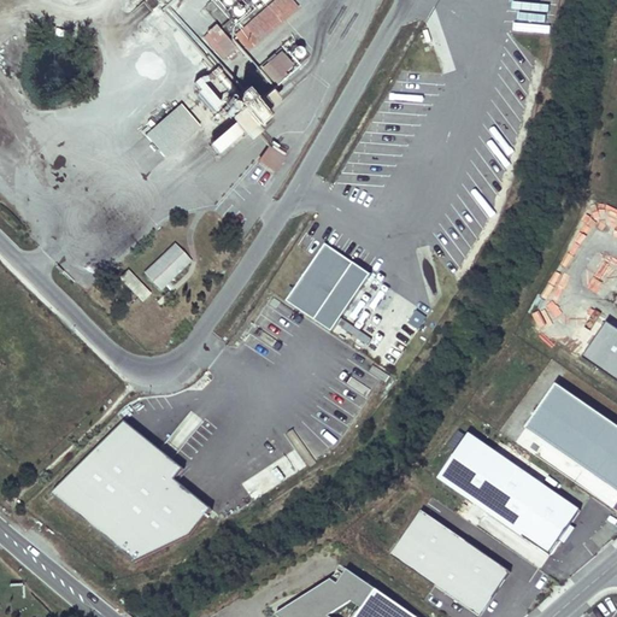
[(234,0),(219,0),(219,1),(238,12),(242,5),(234,0)]
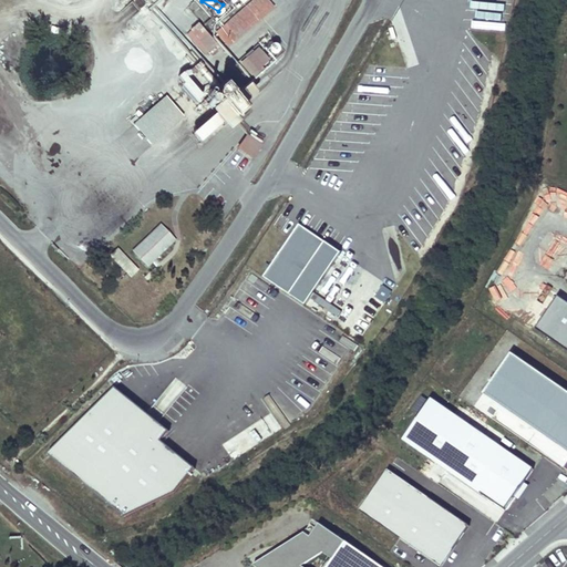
[(265,0),(254,0),(217,33),(227,44),(271,6),(265,0)]
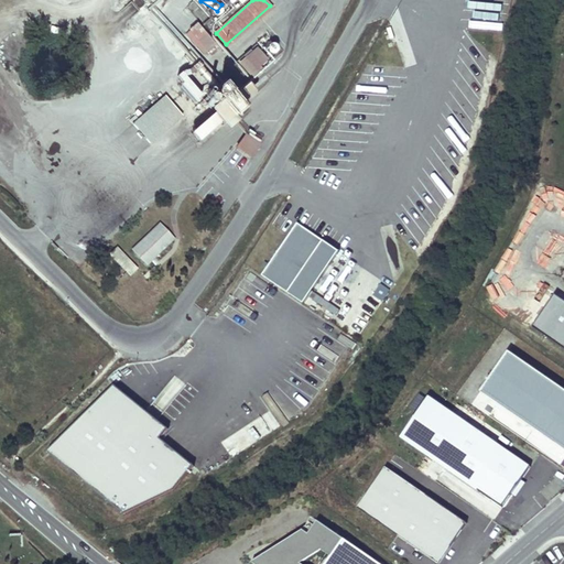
[(198,22),(185,33),(204,54),(216,43),(198,22)]
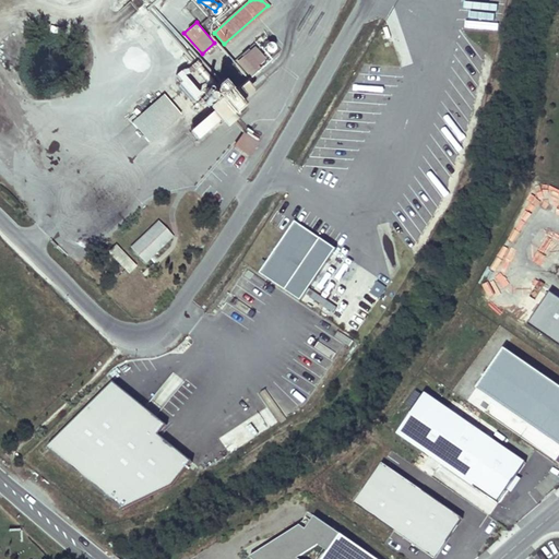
[(253,49),(236,64),(247,75),(263,61),(253,49)]
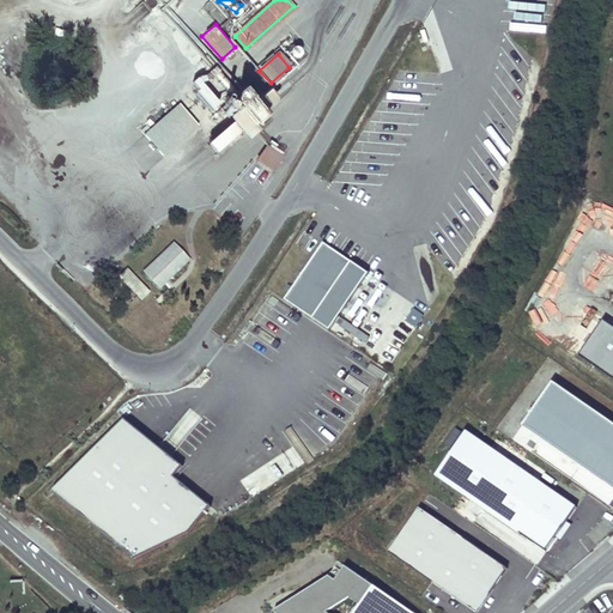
[(178,101),(143,132),(163,155),(199,123),(178,101)]
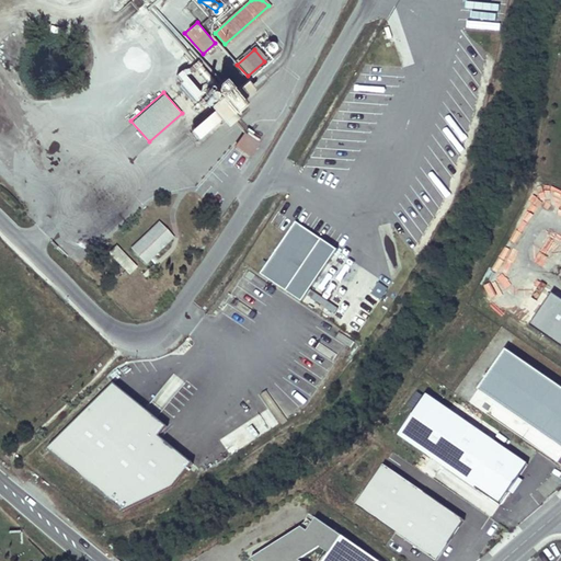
[(233,145),(249,156),(262,138),(247,127),(233,145)]
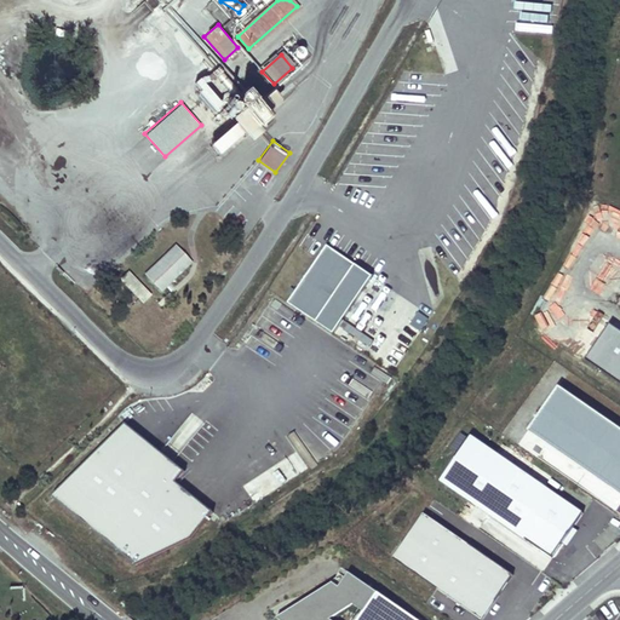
[(326,246),(288,303),(334,333),(372,277),(326,246)]
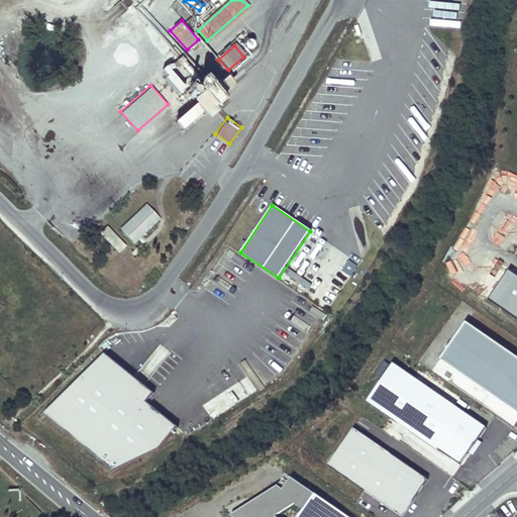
[(160,220),(146,206),(121,229),(135,243),(160,220)]
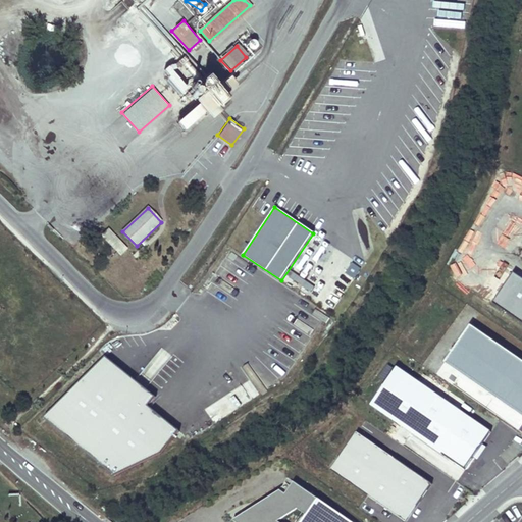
[(119,254),(127,247),(109,227),(101,235),(119,254)]
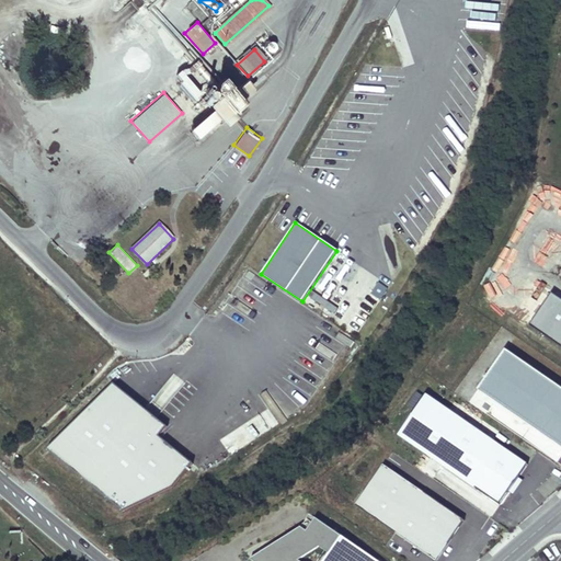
[(380,299),(388,287),(378,281),(370,293),(380,299)]
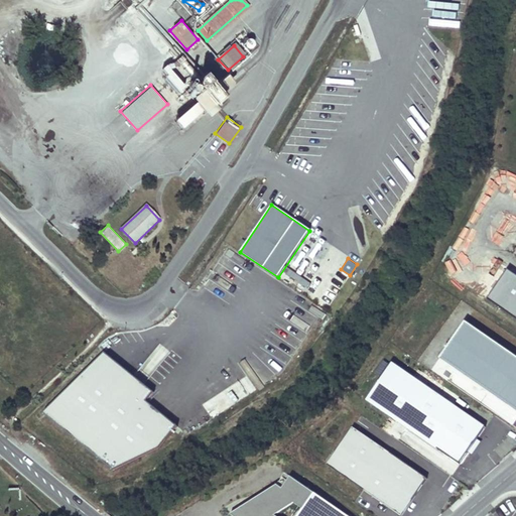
[(515,323),(515,273),(509,269),(486,304),(515,323)]
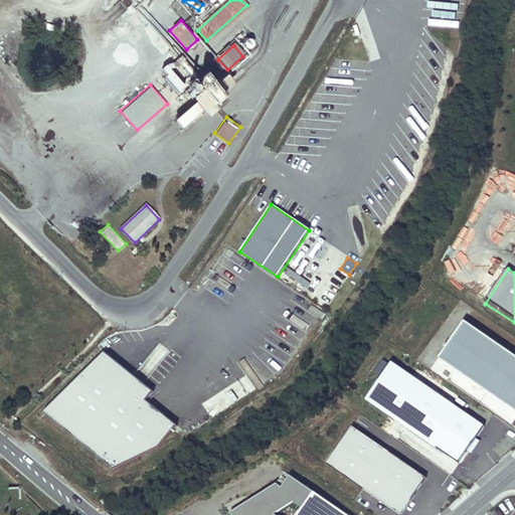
[(514,410),(514,356),(464,321),(439,357),(514,410)]
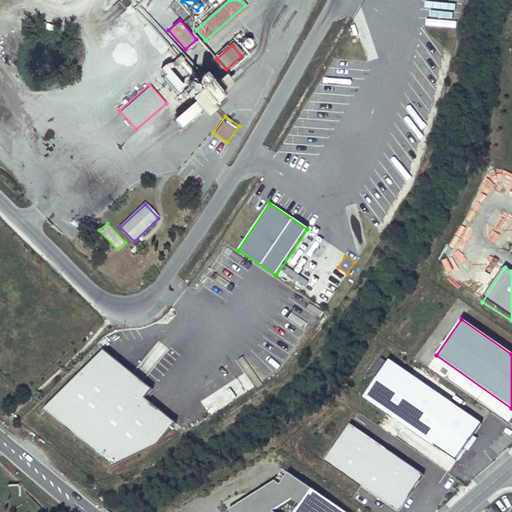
[(105,353),(44,411),(112,467),(158,445),(176,423),(145,398),(153,390),(105,353)]
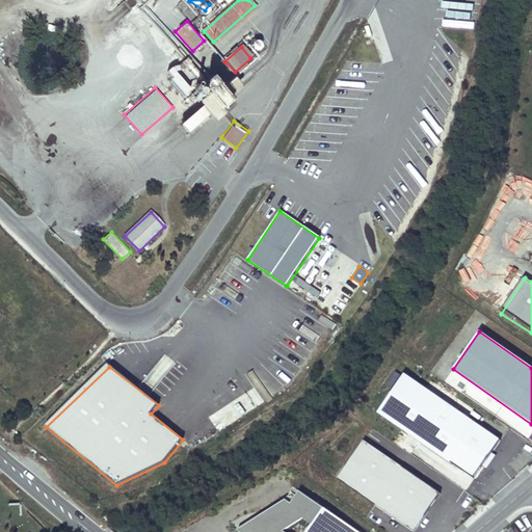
[(404,371),(379,408),(383,411),(445,453),(475,473),(500,436),(404,371)]
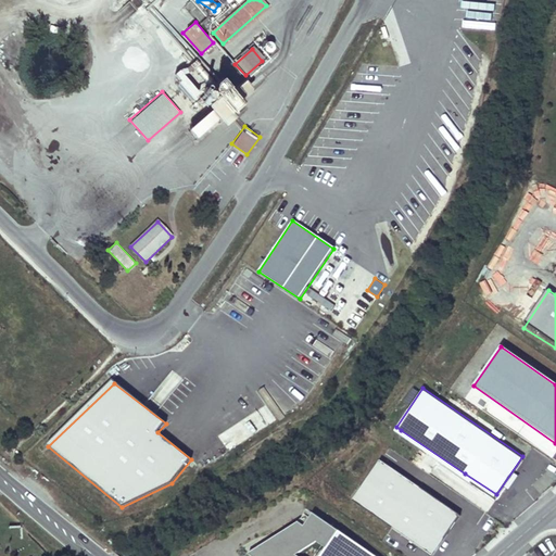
[(380,459),(354,498),(433,550),(459,512),(380,459)]
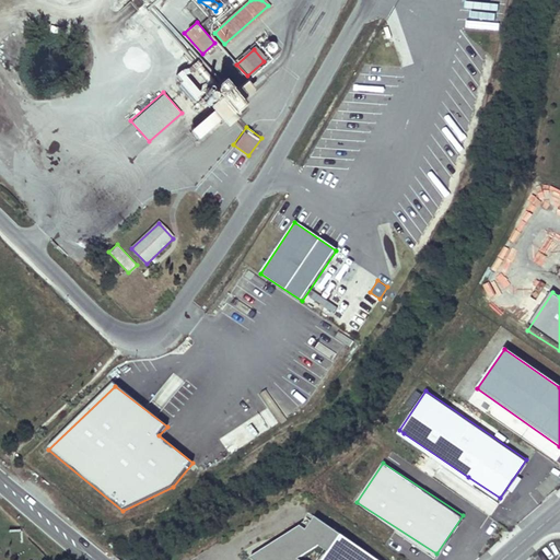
[(377,559),(316,517),(306,531),(301,526),(260,552),(271,559),(377,559)]
